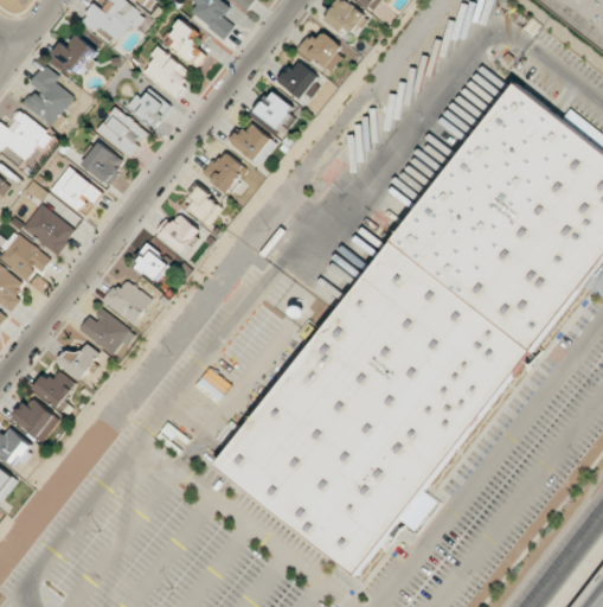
[(104,0),(98,8),(92,4),(78,20),(92,32),(97,26),(116,42),(129,25),(134,29),(143,17),(122,0),(104,0)]
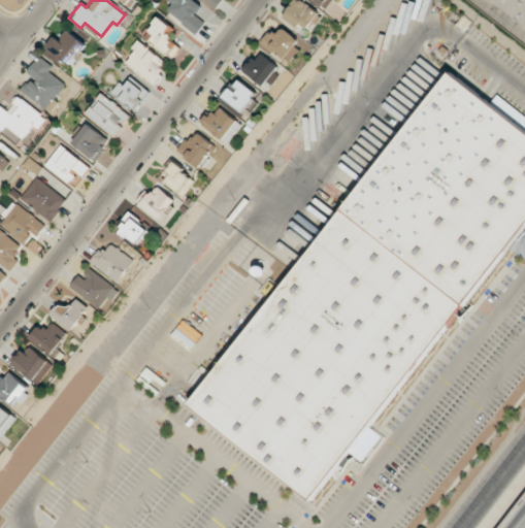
[(193,34),(201,22),(192,15),(200,5),(192,0),(168,0),(161,11),(193,34)]
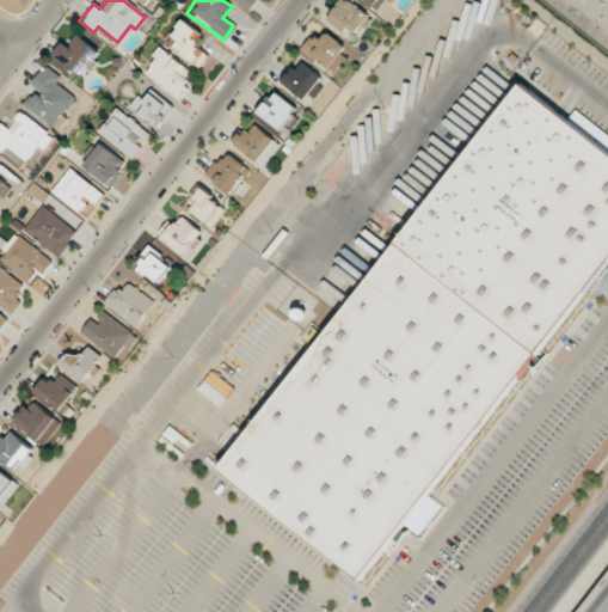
[(232,0),(246,11),(253,0),(232,0)]
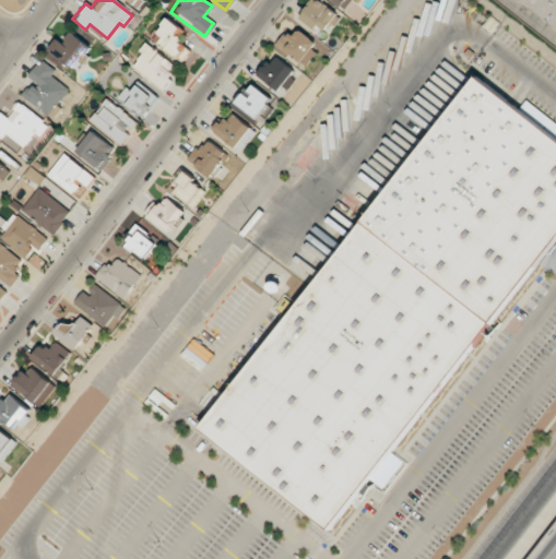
[(335,14),(316,0),(309,0),(298,15),(320,34),(335,14)]
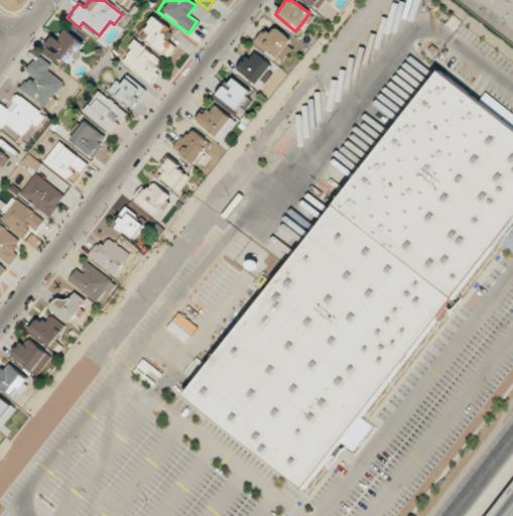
[(302,0),(314,8),(318,0),(302,0)]
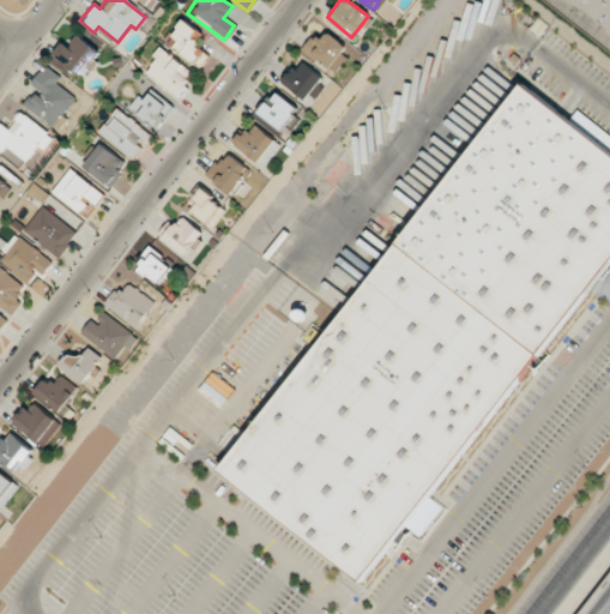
[(609,35),(565,0),(609,0),(609,35)]
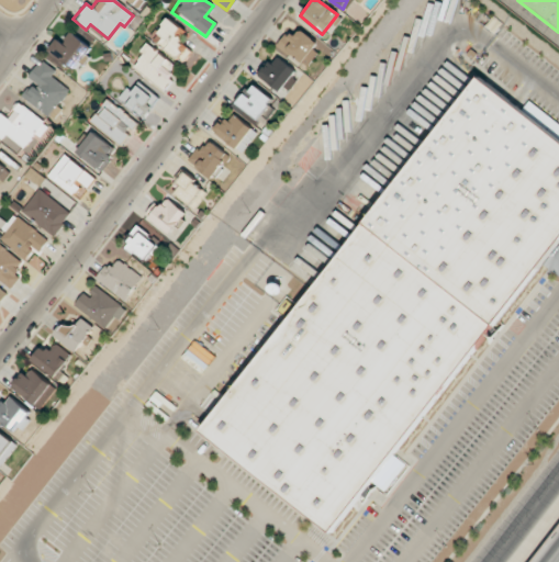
[(180,63),(190,51),(177,41),(183,32),(167,19),(151,40),(180,63)]
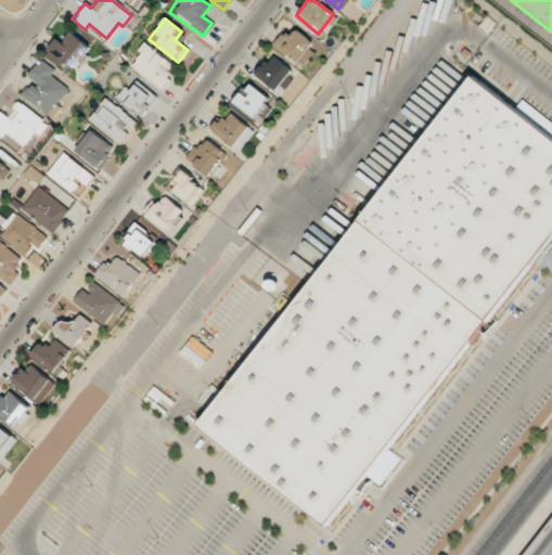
[(302,64),(315,42),(293,29),(289,35),(281,29),(271,47),(302,64)]
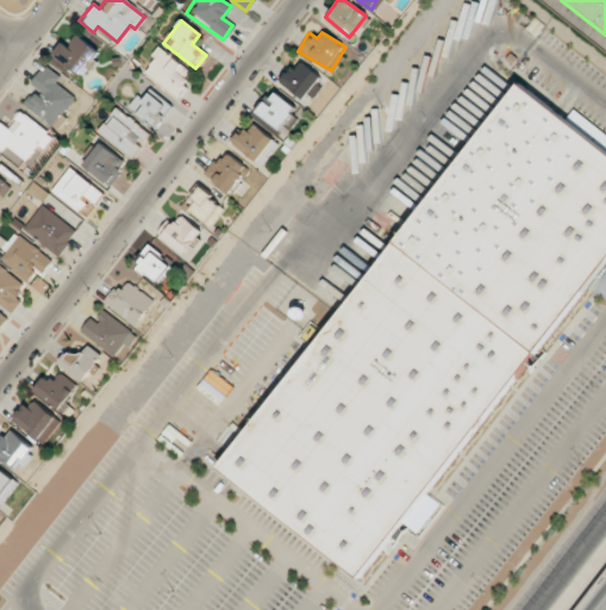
[(50,56),(79,75),(97,50),(73,33),(66,45),(60,41),(50,56)]
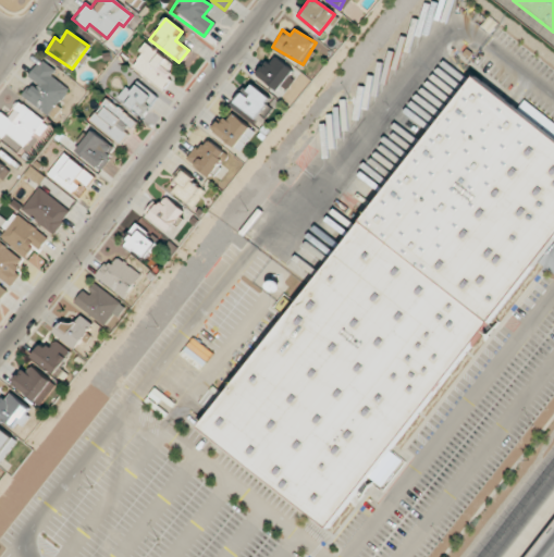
[(174,66),(144,44),(128,65),(159,88),(174,66)]
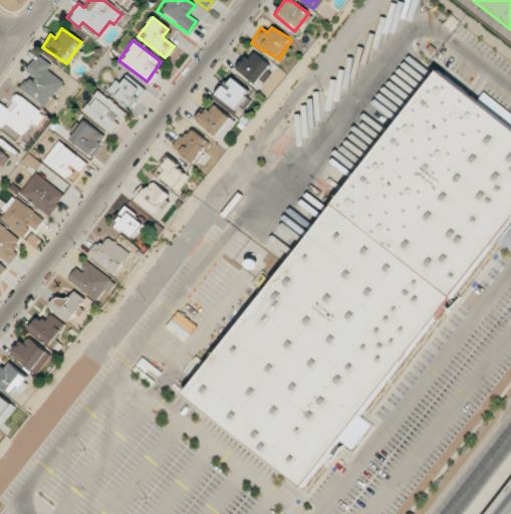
[(234,67),(253,84),(257,78),(262,82),(272,71),(248,50),(234,67)]
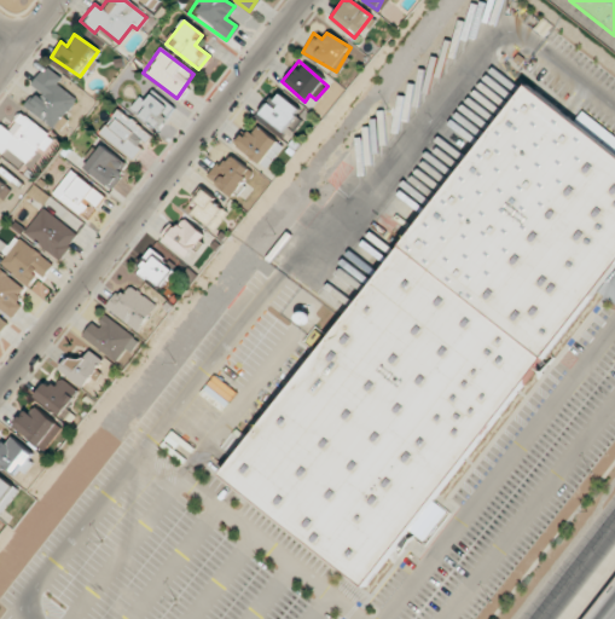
[(54,84),(58,77),(44,65),(28,86),(34,91),(22,106),(51,129),(74,99),(54,84)]
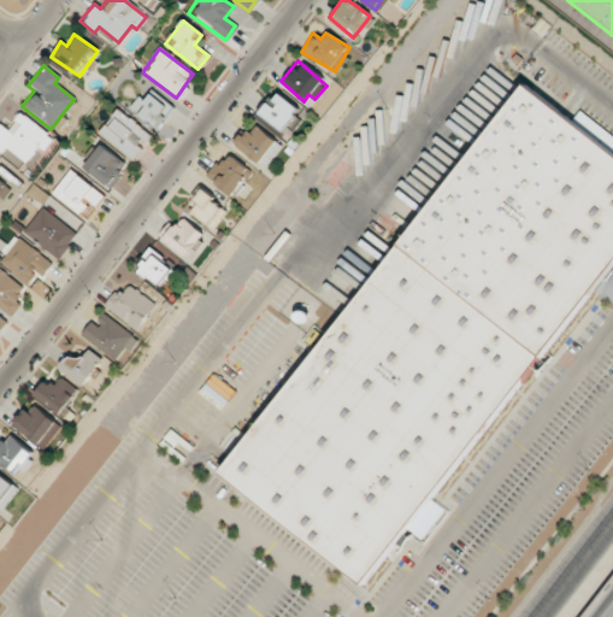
[(520,84),(612,157),(612,263),(426,498),(443,511),(418,542),(401,529),(354,588),(211,474),(520,84)]
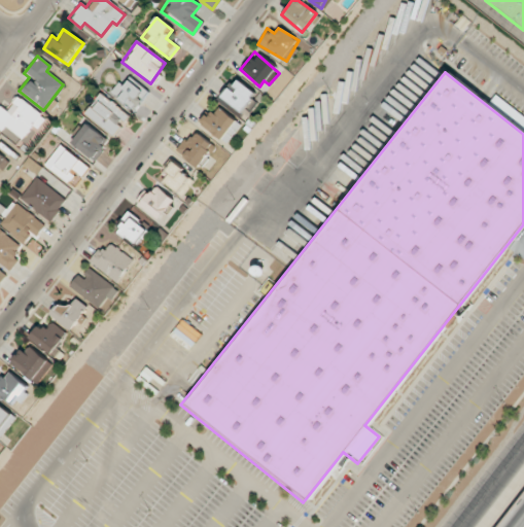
[(133,111),(147,92),(129,78),(123,86),(115,81),(107,93),(133,111)]
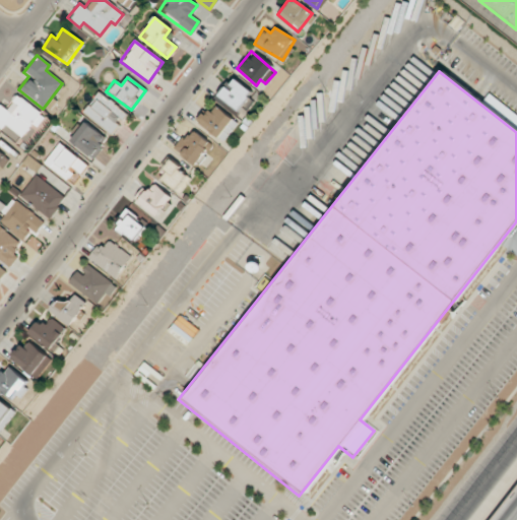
[(217,96),(237,111),(251,91),(232,77),(217,96)]
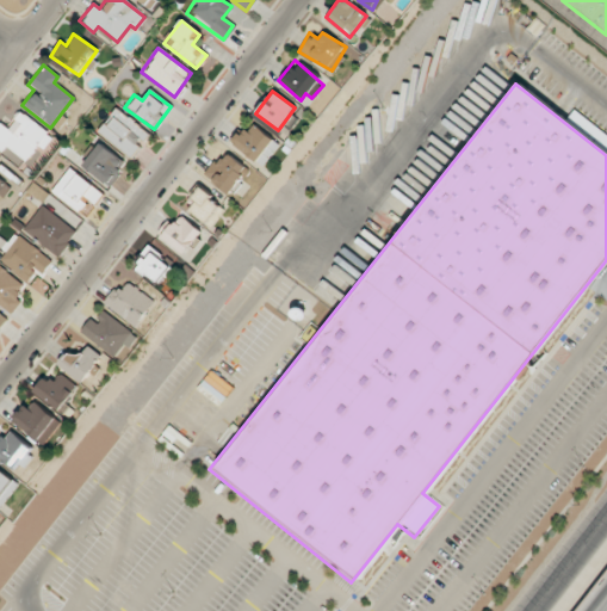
[(95,131),(128,156),(147,134),(113,107),(95,131)]
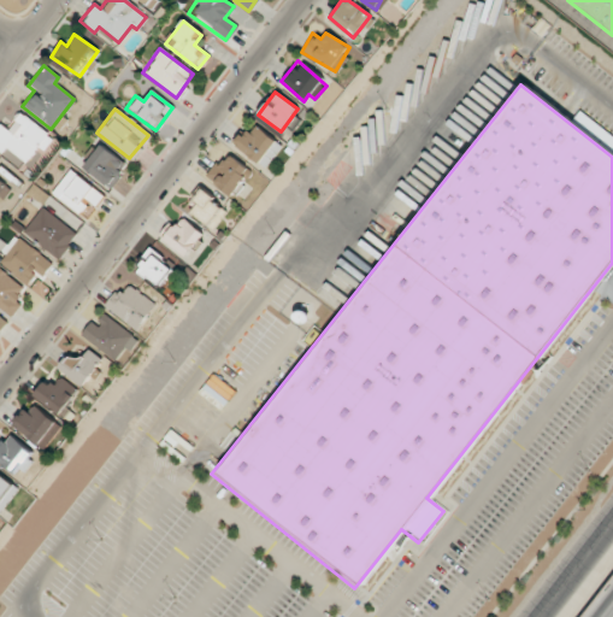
[(0,152),(4,148),(25,163),(36,146),(42,150),(52,136),(17,113),(6,129),(0,125),(0,152)]
